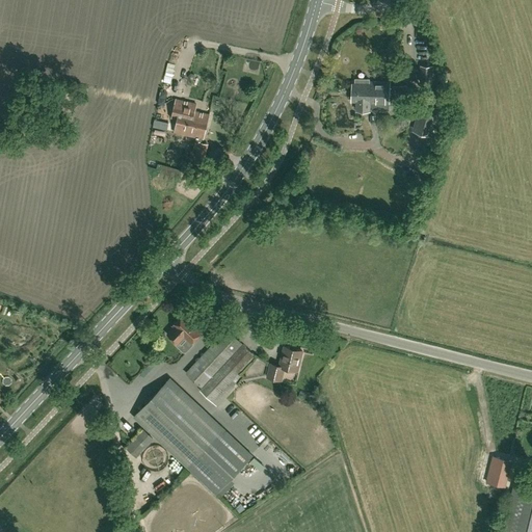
[(389,53),(389,61),(397,62),(397,59),(400,59),(400,56),(397,56),(397,54),(389,53)]
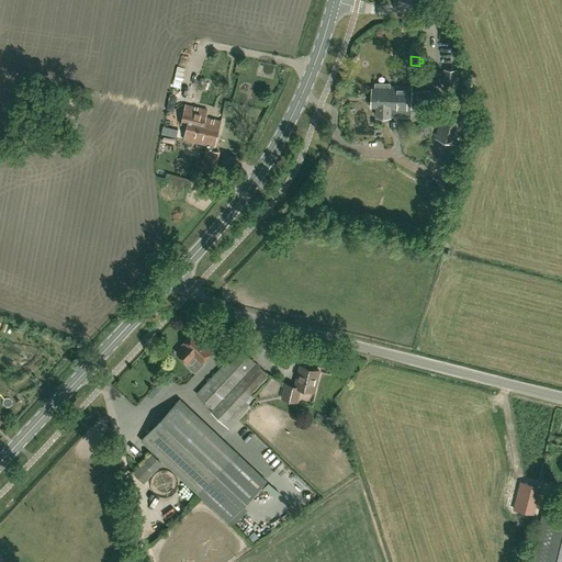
[(456,78),(457,69),(445,69),(445,87),(454,88),(454,78),(456,78)]
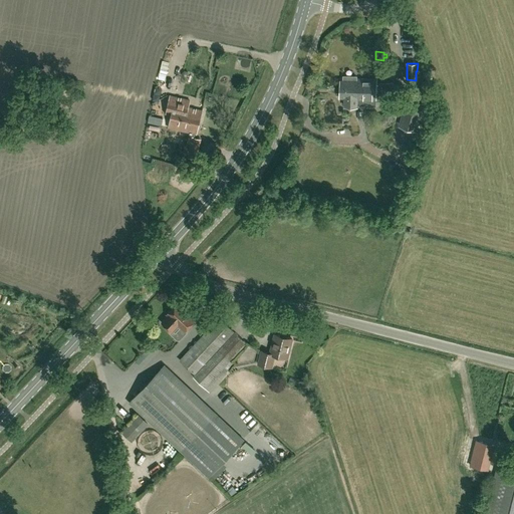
[(381,84),(376,84),(376,79),(356,78),(356,76),(343,75),(343,80),(340,80),(340,97),(344,97),(344,105),(357,106),(357,105),(375,105),(375,100),(380,101),(380,90),(395,90),(395,83),(381,82),(381,84)]
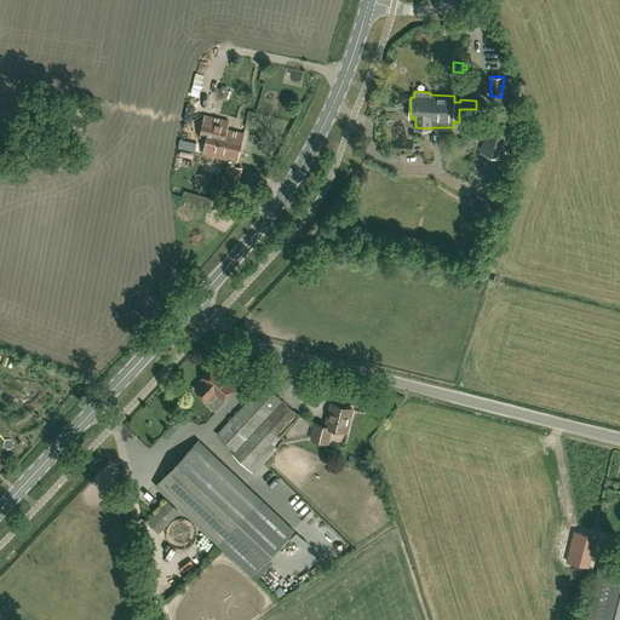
[(236,161),(244,133),(227,128),(229,121),(205,115),(201,135),(207,136),(202,153),(213,155),(211,162),(222,165),(224,159),(229,160),(222,188),(235,191),(241,167),(235,166),(236,161)]
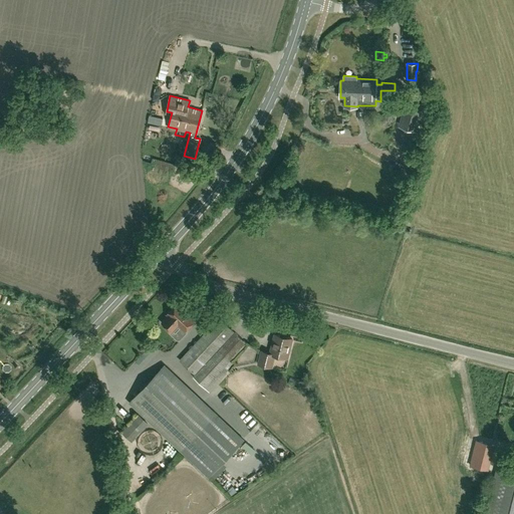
[(408,99),(401,124),(416,130),(423,103),(408,99)]
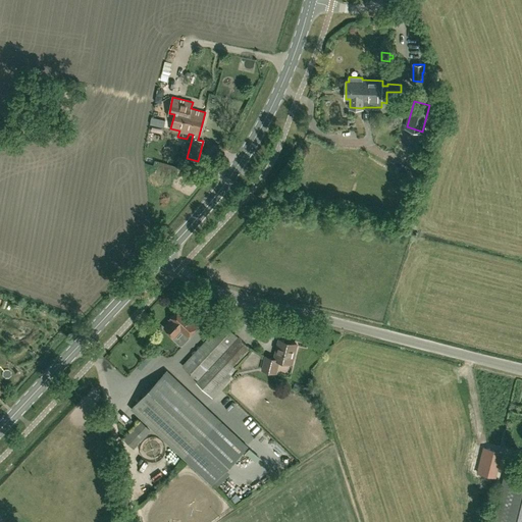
[(400,119),(397,114),(386,119),(390,126),(399,122),(398,120),(400,119)]
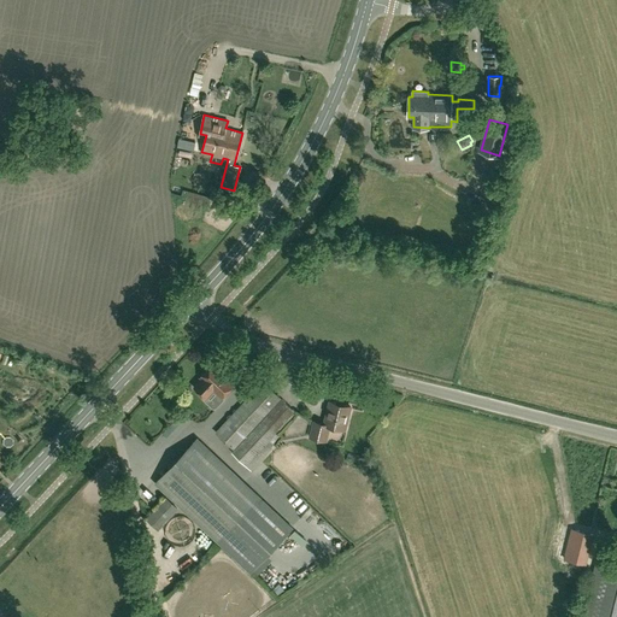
[(222,397),(235,382),(213,363),(201,377),(203,378),(195,387),(206,398),(215,389),(222,397)]
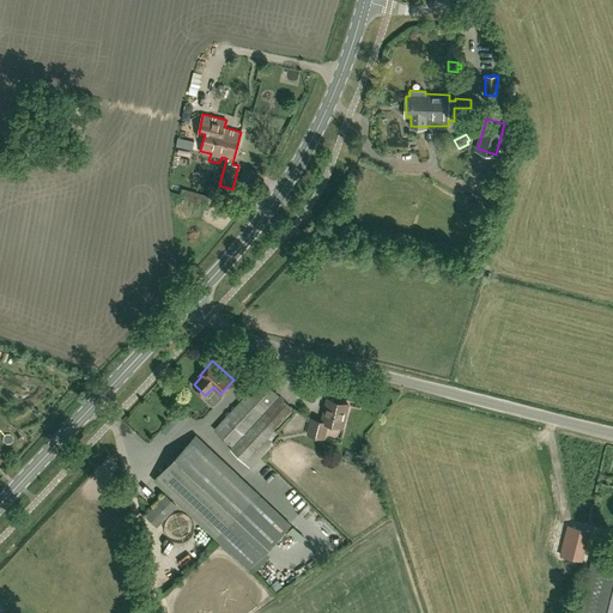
[(244,461),(277,426),(293,408),(262,380),(216,429),(234,447),(231,449),(244,461)]
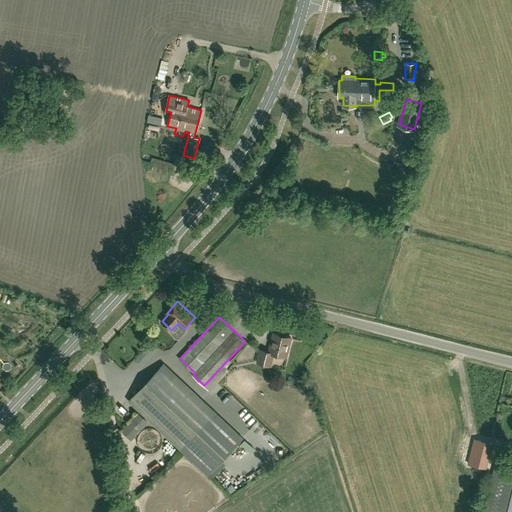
[(286,356),(291,337),(274,333),(269,351),(260,349),(257,362),(271,365),(274,353),(286,356)]
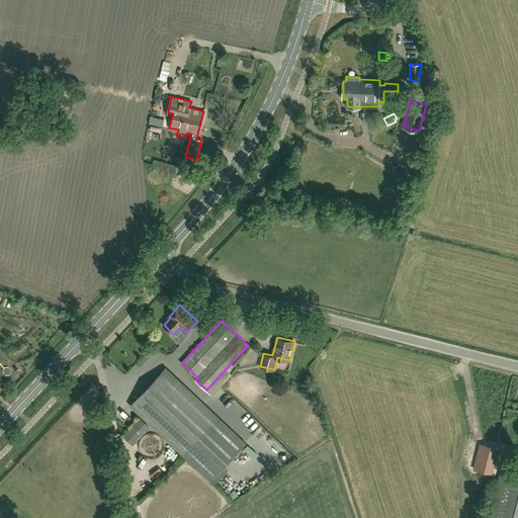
[(131,405),(142,415),(210,480),(246,442),(220,418),(166,367),(131,405)]
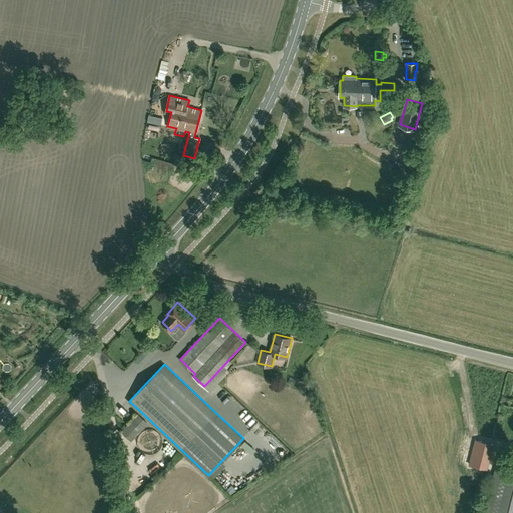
[(142,414),(124,431),(133,441),(151,424),(142,414)]
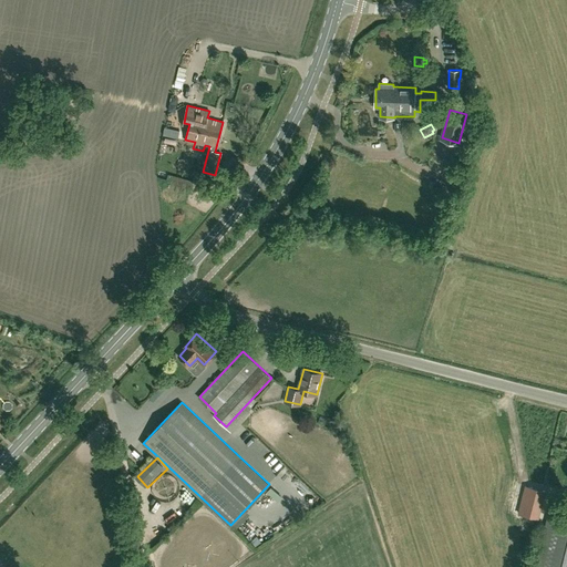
[(173,474),(168,477),(174,484),(178,481),(173,474)]
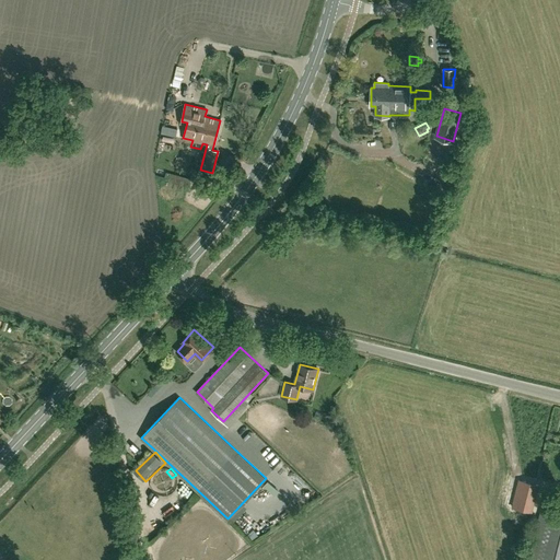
[(518,477),(512,502),(529,506),(536,481),(518,477)]
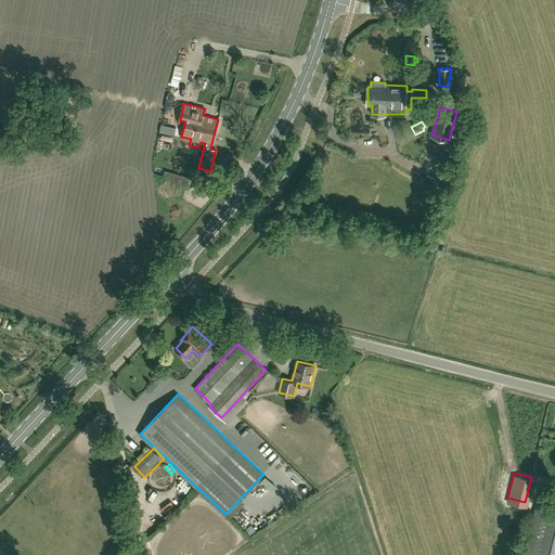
[(261,481),(273,492),(278,487),(266,476),(261,481)]
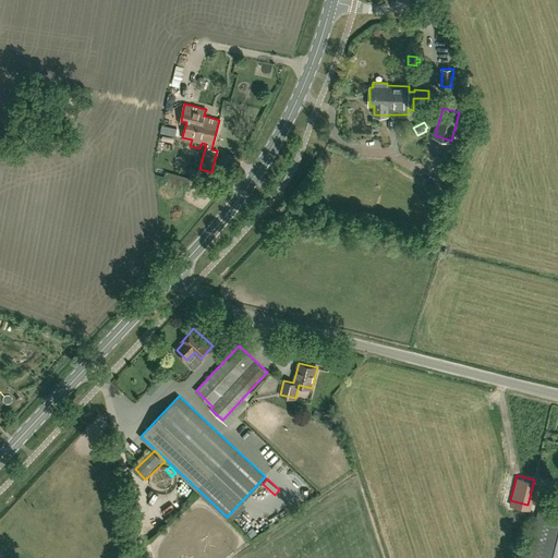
[(185,497),(193,486),(187,483),(181,494),(185,497)]
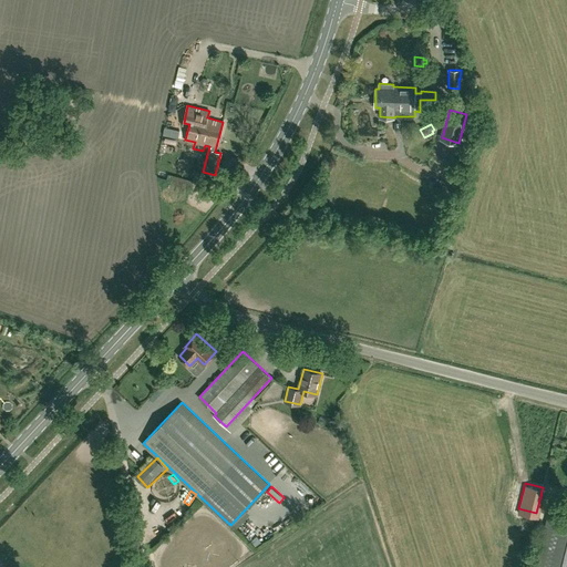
[(162,501),(166,506),(177,496),(172,492),(162,501)]
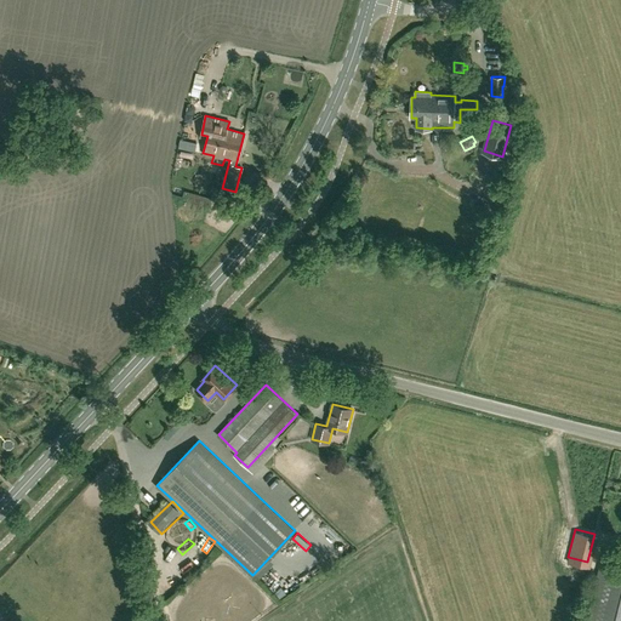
[(588,620),(620,620),(620,579),(602,575),(588,620)]
